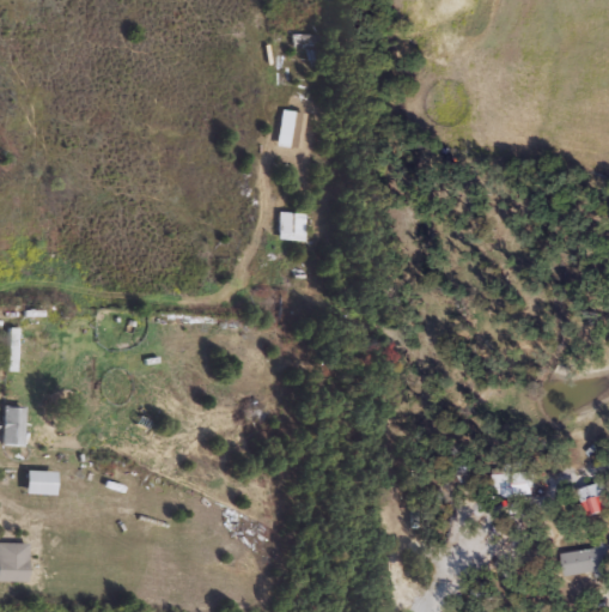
[(293,44),(293,34),(322,34),(322,44),(293,44)]
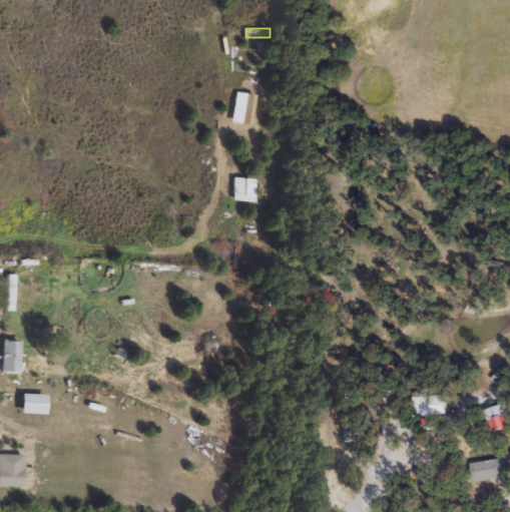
[(232,121),(236,90),(258,93),(253,124),(232,121)]
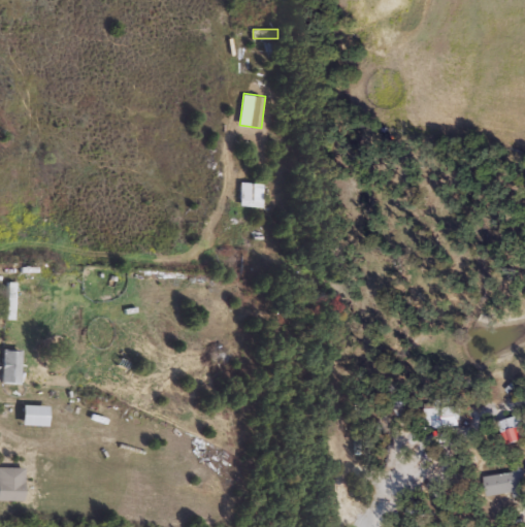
[(7,319),(7,282),(17,282),(17,319),(7,319)]
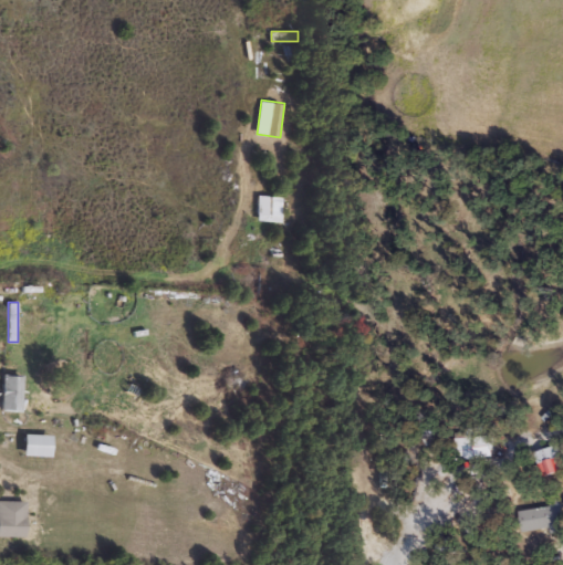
[(24,374),(24,411),(3,411),(3,374),(24,374)]
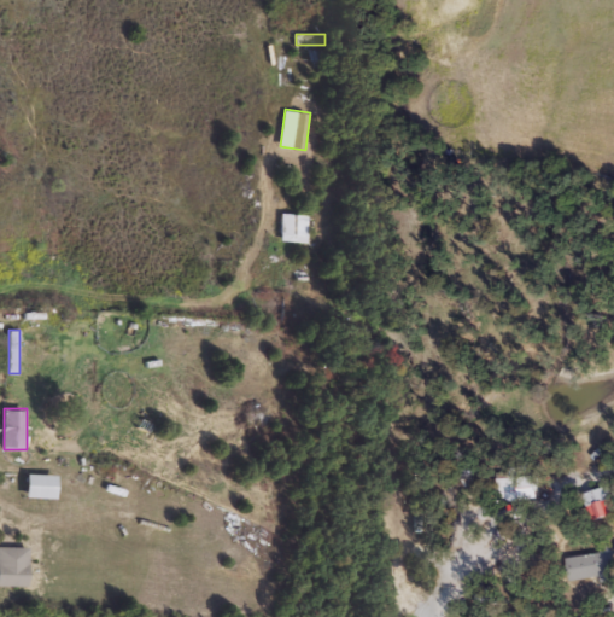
[(598,504),(613,501),(613,516),(601,518),(598,504)]
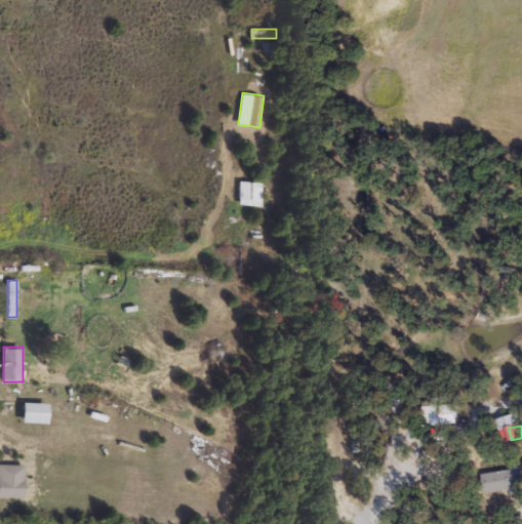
[(26,498),(0,498),(0,466),(26,466),(26,498)]
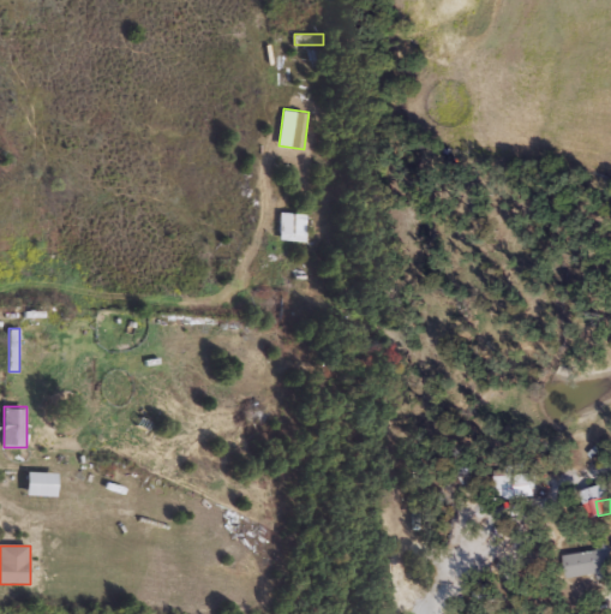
[(570,555),(610,549),(610,578),(604,579),(603,574),(573,578),(570,555)]
